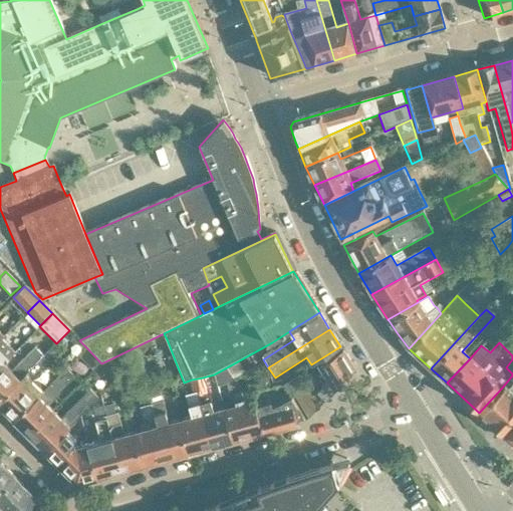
[(11,354),(0,343),(0,364),(2,362),(11,354)]
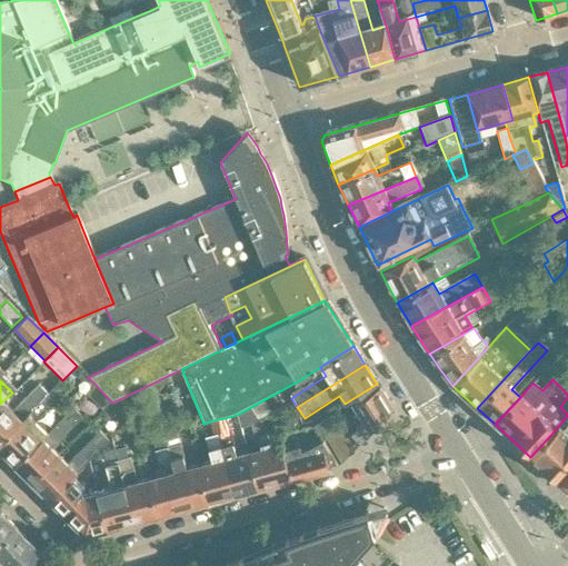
[(48,395),(0,443),(0,452),(2,454),(9,460),(9,462),(10,463),(16,467),(49,433),(38,423),(71,388),(62,380),(48,395)]
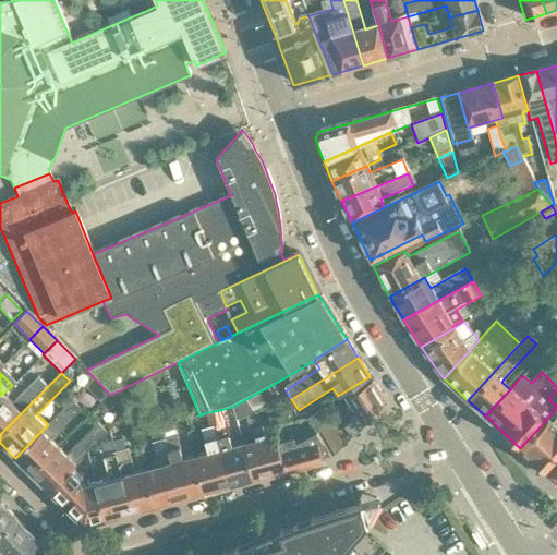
[(2,394),(0,396),(0,434),(27,407),(47,387),(37,377),(11,402),(2,394)]
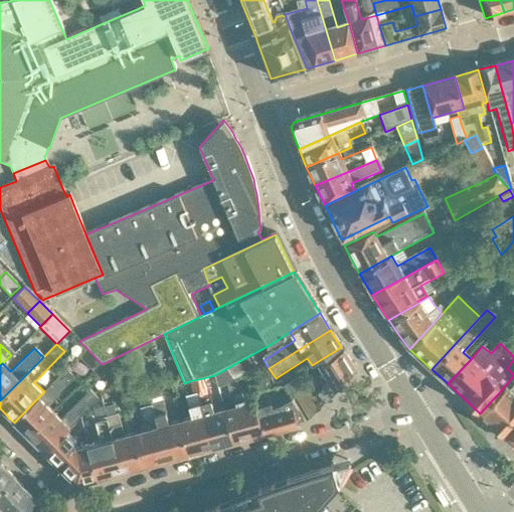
[(101,363),(87,348),(78,356),(93,371),(101,363)]
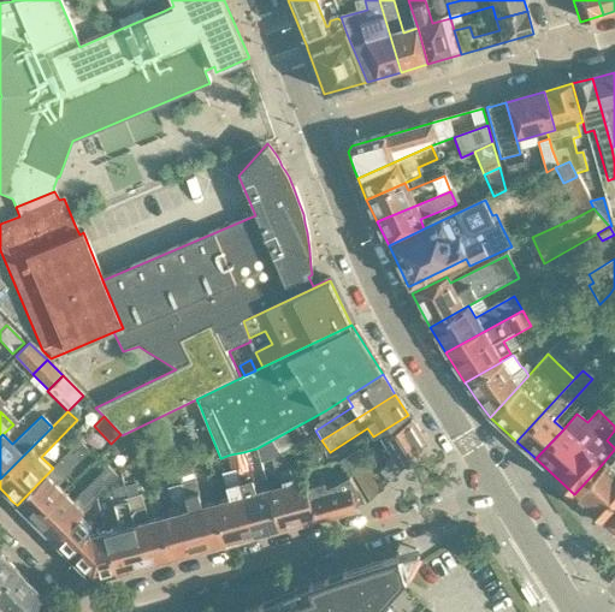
[(350,470),(370,503),(425,441),(411,419),(383,437),(395,456),(374,476),(359,451),(339,462),(346,473),(350,470)]
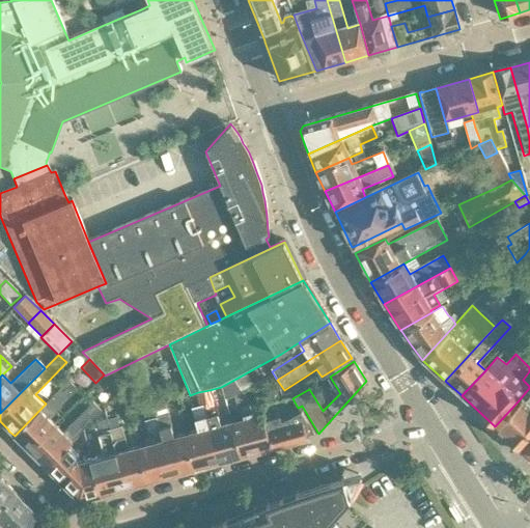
[(232,381),(241,394),(252,388),(244,374),(232,381)]
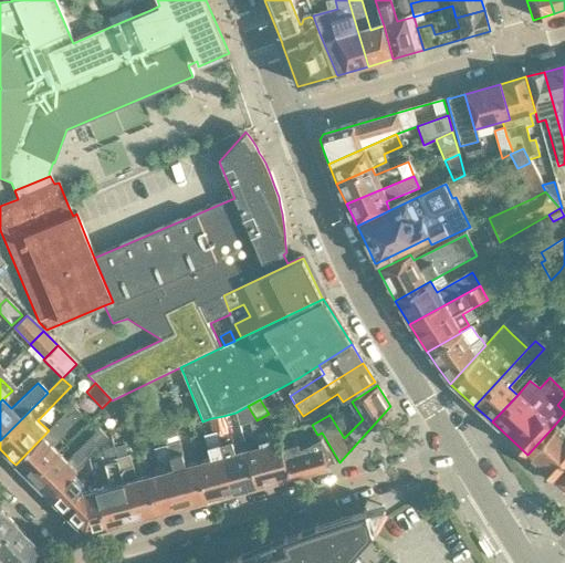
[(49,430),(16,465),(19,468),(21,470),(29,478),(30,479),(31,480),(56,454),(51,448),(72,426),(82,416),(72,406),(63,416),(49,430)]
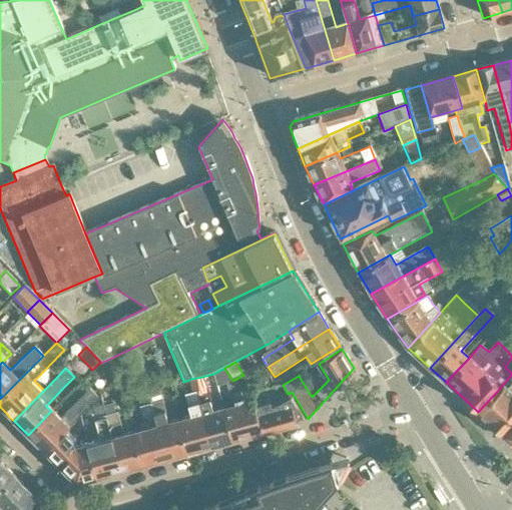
[(222,409),(231,441),(263,433),(256,407),(253,401),(246,403),(224,368),(213,374),(216,386),(225,383),(229,396),(231,395),(234,406),(222,409)]
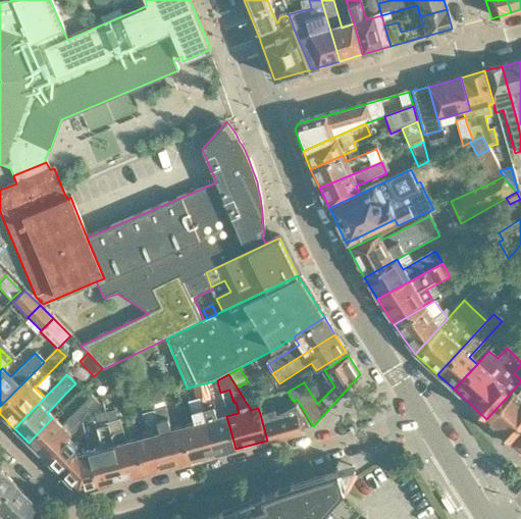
[(520,381),(510,394),(486,419),(500,430),(500,434),(504,438),(508,437),(511,442),(520,429),(520,381)]
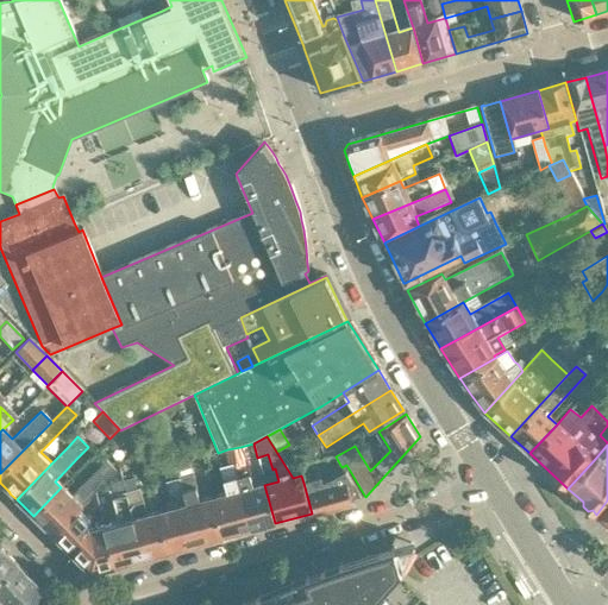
[(227,449),(250,530),(275,523),(264,485),(252,489),(245,462),(240,447),(227,449)]
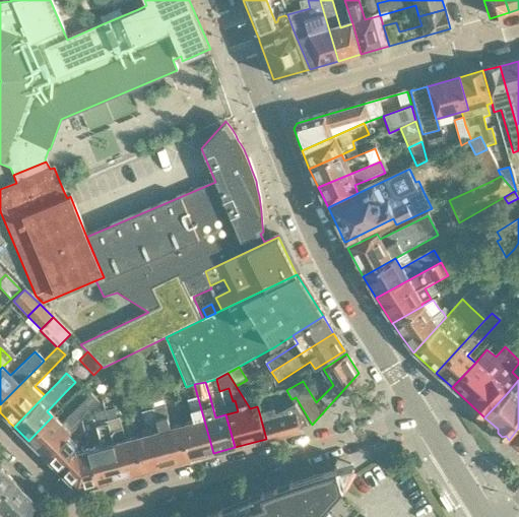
[(193,424),(182,427),(190,459),(213,453),(194,384),(189,386),(193,399),(187,400),(193,424)]
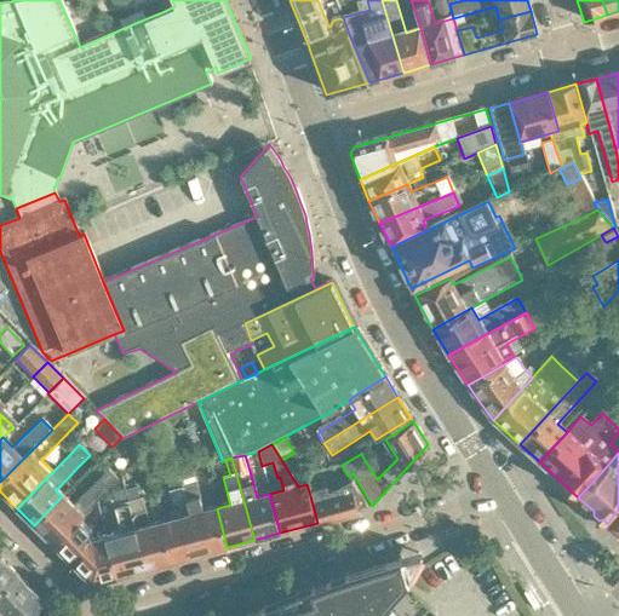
[(190,470),(178,473),(200,554),(227,547),(217,508),(202,512),(190,470)]
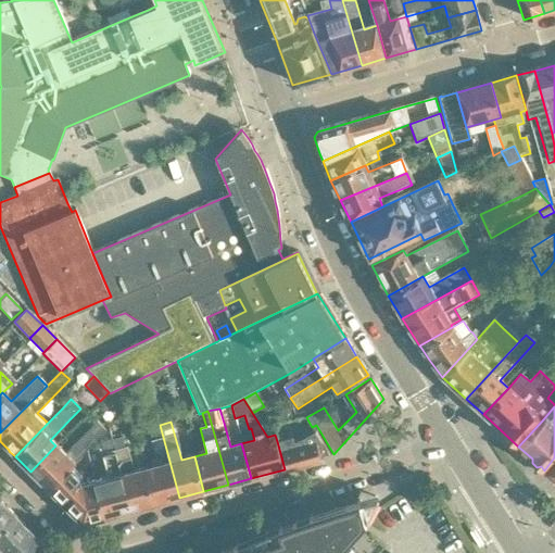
[(55,445),(30,472),(49,490),(70,468),(105,432),(96,424),(65,454),(55,445)]
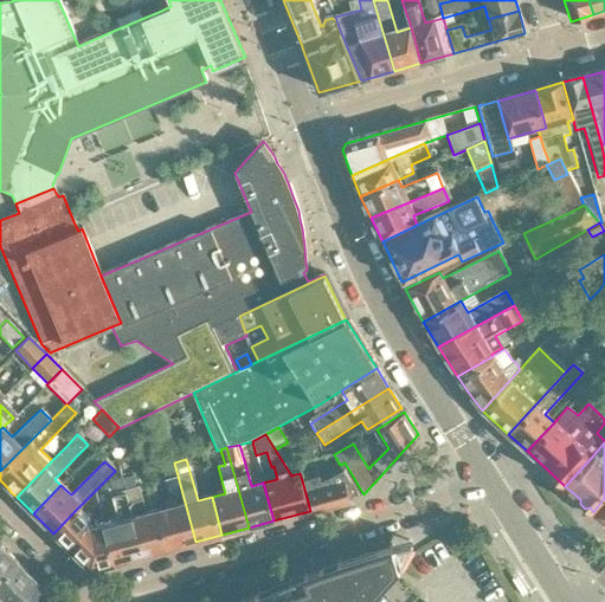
[(161,510),(158,511),(168,549),(195,542),(174,463),(161,466),(172,507),(161,510)]
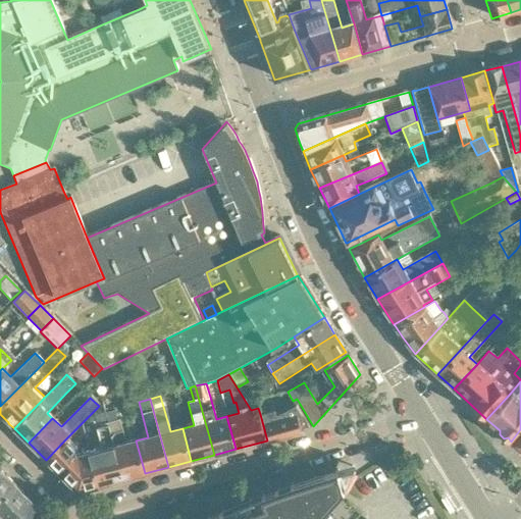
[(260,414),(267,440),(310,429),(297,406),(296,404),(275,413),(274,410),(260,414)]
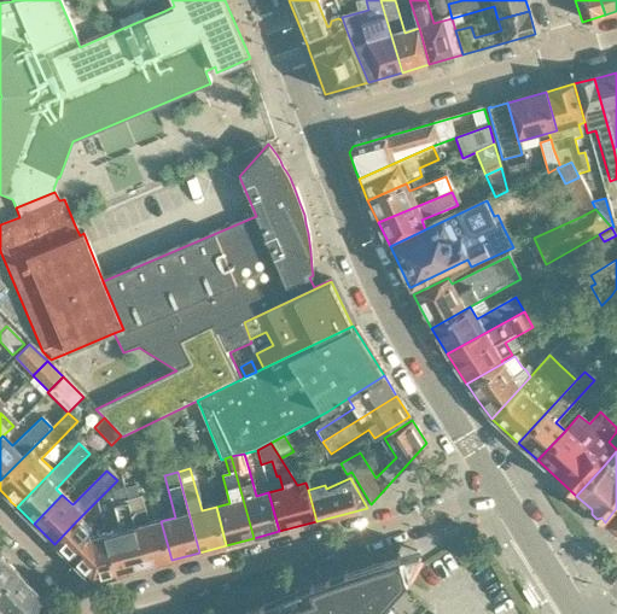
[(134,489),(124,491),(145,567),(172,560),(161,521),(147,525),(140,498),(137,500),(134,489)]
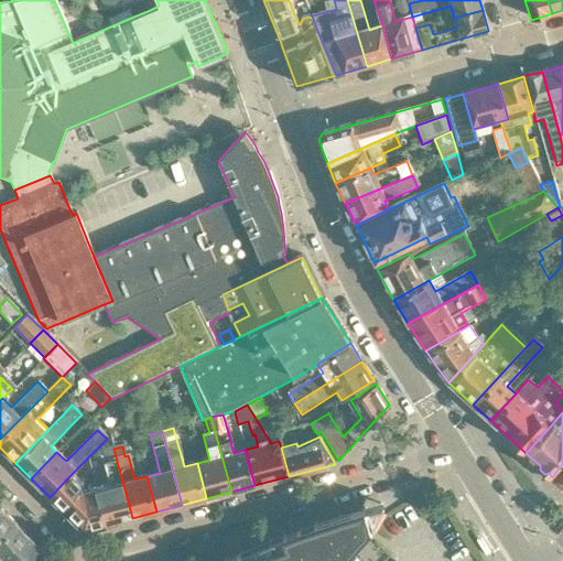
[(110,485),(96,489),(106,525),(132,518),(114,449),(112,448),(103,450),(106,461),(104,462),(105,465),(110,485)]
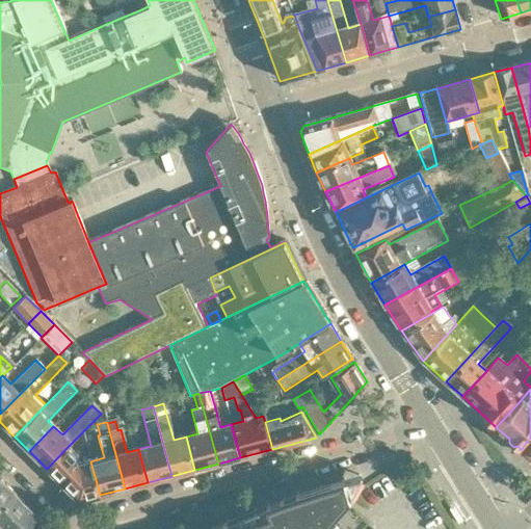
[(530,438),(521,450),(530,458),(530,438)]
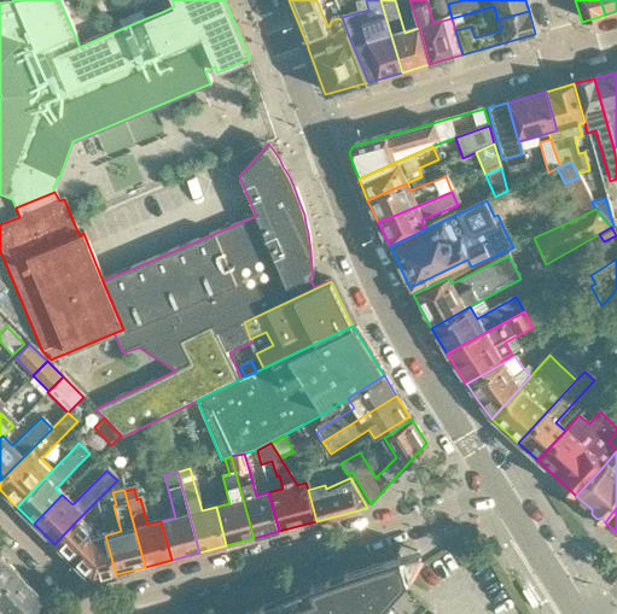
[(116,574),(105,536),(92,539),(87,534),(89,532),(77,520),(54,544),(92,582),(116,574)]
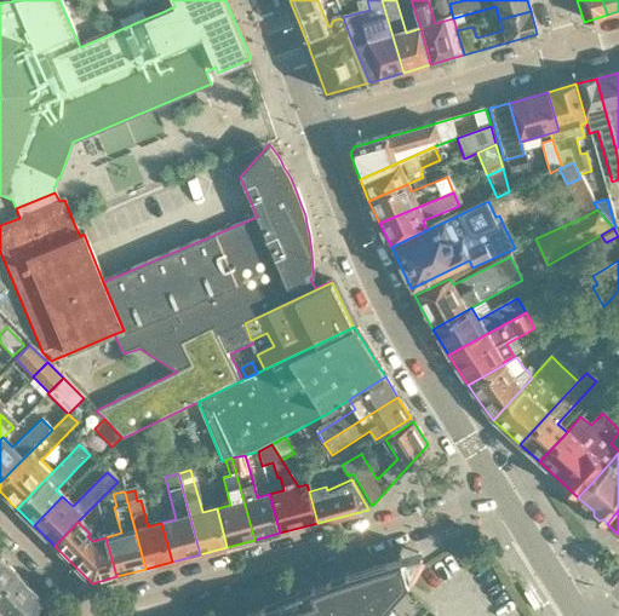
[(394,615),(391,612),(389,615),(382,609),(400,589),(408,580),(407,579),(413,573),(417,565),(419,557),(422,557),(420,554),(400,559),(373,568),(345,576),(328,582),(296,594),(263,609),(247,615),(394,615)]
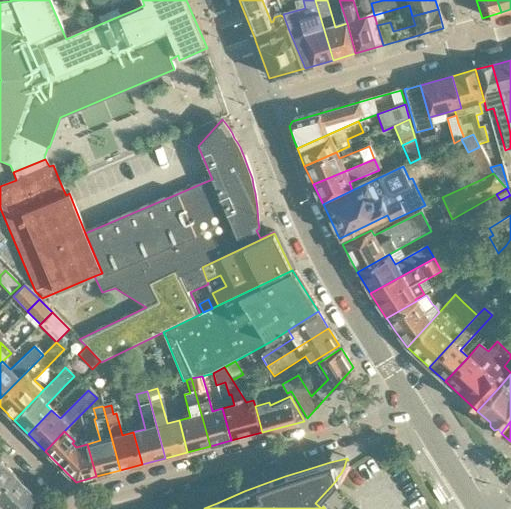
[(0,492),(15,477),(0,463),(0,492)]
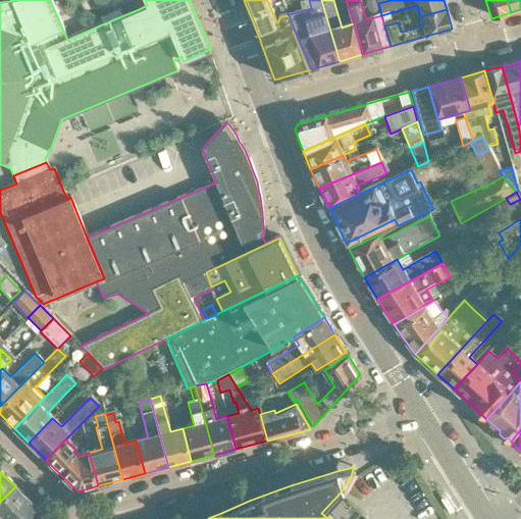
[(14,518),(32,503),(15,486),(0,502),(0,514),(3,517),(2,518),(14,518)]
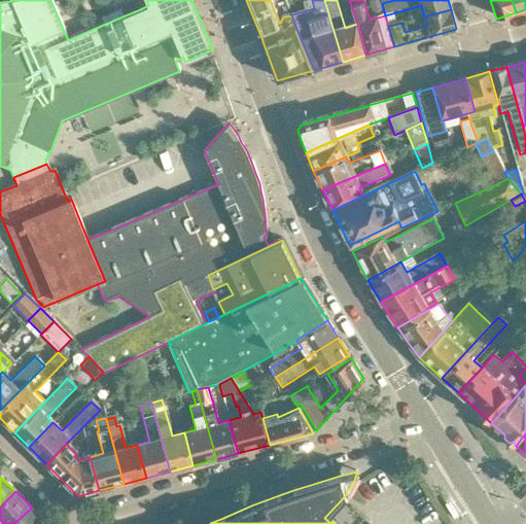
[(47,523),(32,508),(14,523),(47,523)]
